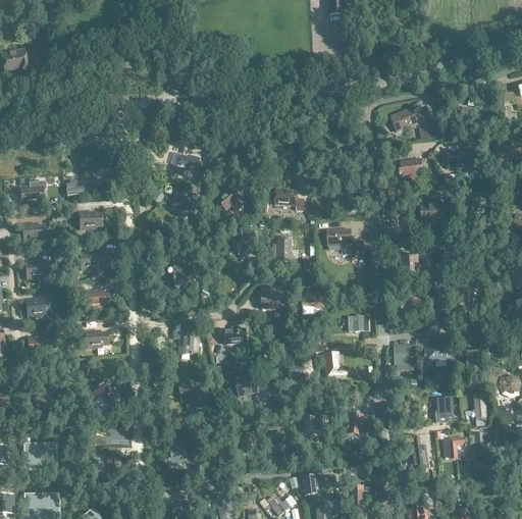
[(327,0),(329,13),(346,12),(344,0),(327,0)]
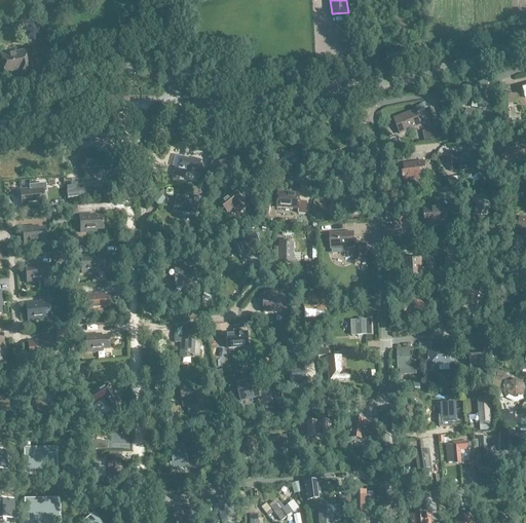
[(35,4),(30,6),(33,14),(38,12),(35,4)]
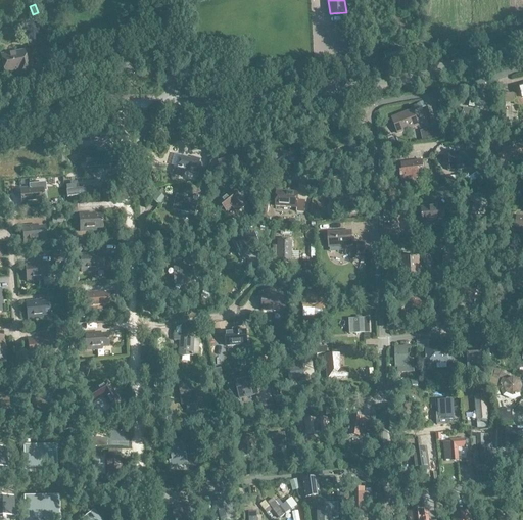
[(46,41),(43,30),(26,33),(29,44),(46,41)]
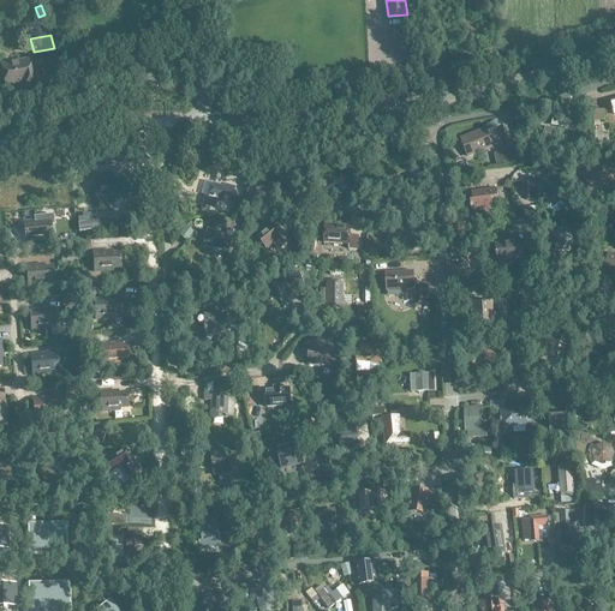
[(47,65),(61,61),(59,51),(45,54),(47,65)]
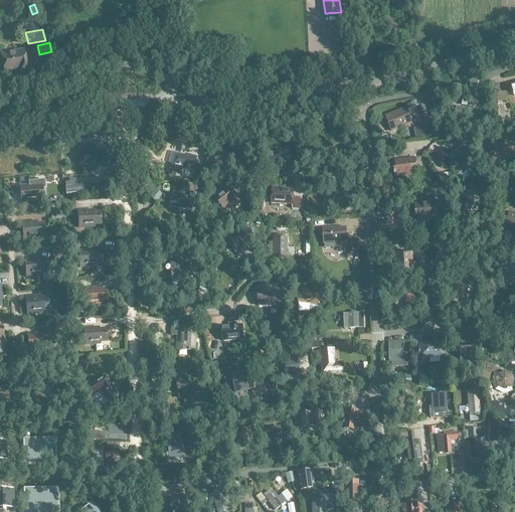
[(18,76),(33,73),(30,59),(26,60),(23,47),(0,52),(4,72),(16,70),(18,76)]
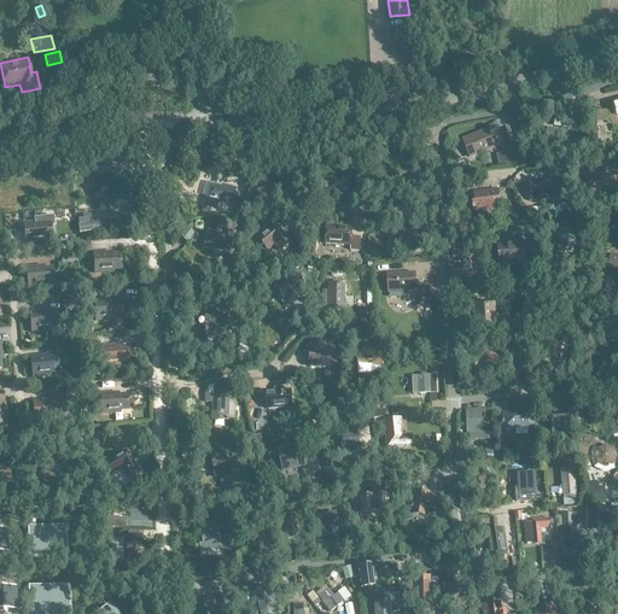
[(565,128),(548,126),(546,139),(563,141),(565,128)]
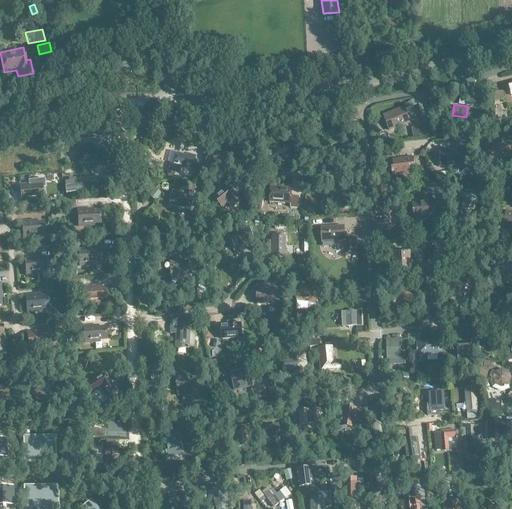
[(404,105),(399,107),(390,110),(391,114),(385,116),(389,127),(409,119),(404,105)]
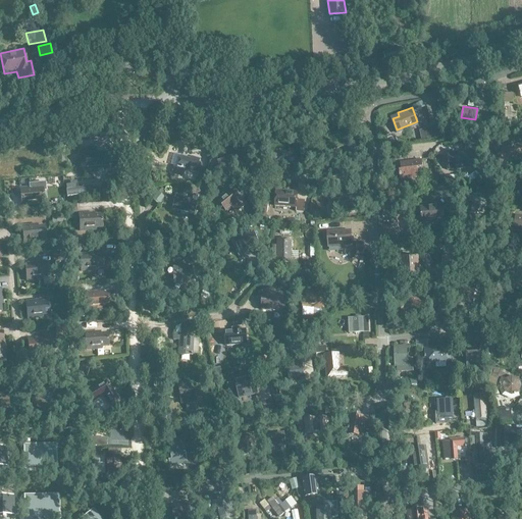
[(521,145),(521,140),(513,142),(509,143),(509,144),(501,145),(503,155),(521,151),(521,149),(521,146),(521,145)]
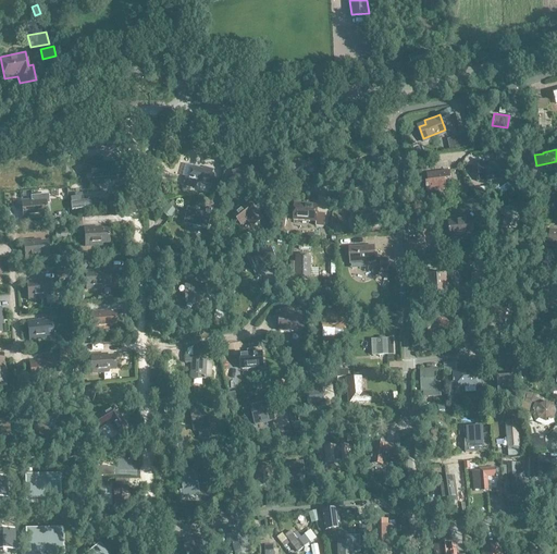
[(93,163),(91,163),(93,179),(115,176),(114,162),(103,162),(102,155),(93,156),(93,163)]
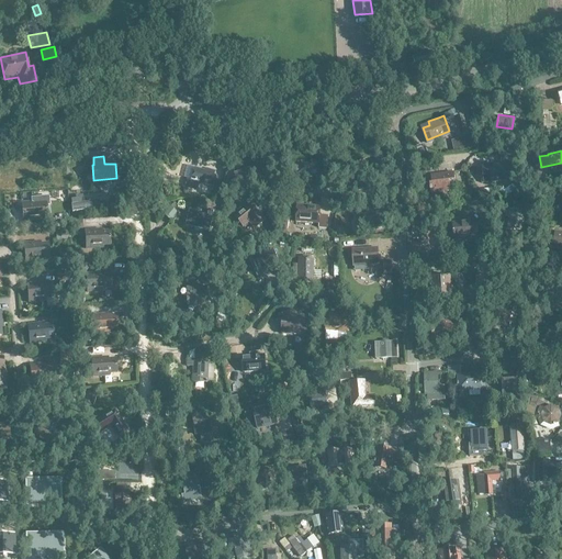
[(78,157),(69,158),(74,182),(82,180),(78,157)]
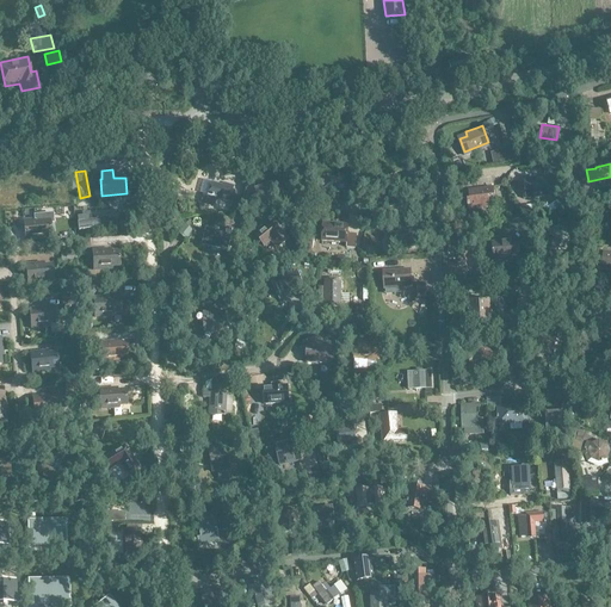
[(323,190),(347,189),(347,173),(323,174),(323,190)]
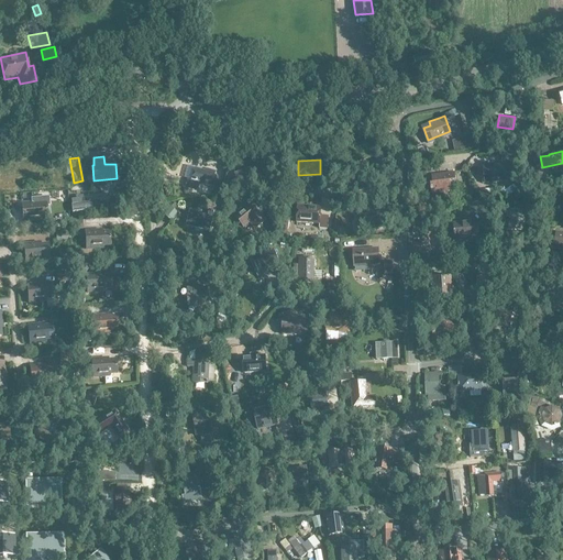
[(508,178),(505,160),(483,162),(485,180),(508,178)]
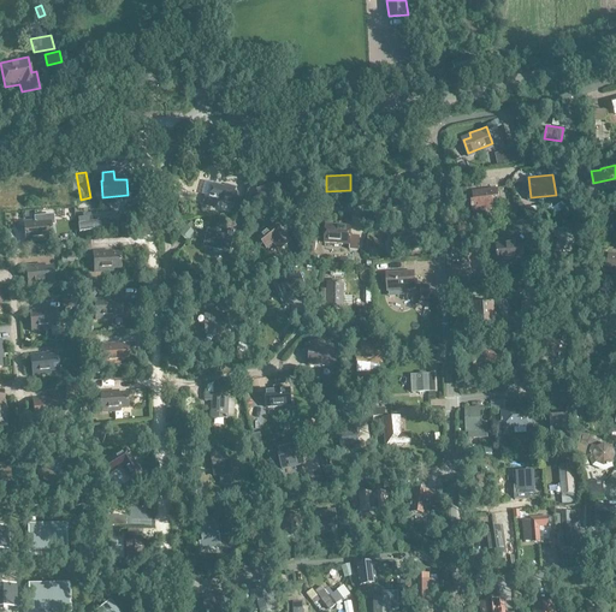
[(213,180),(209,192),(205,191),(202,201),(217,206),(219,198),(231,202),(236,186),(213,180)]
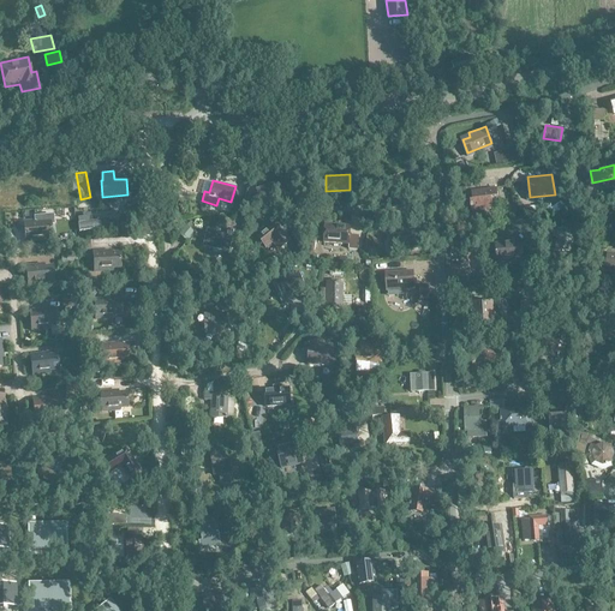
[(471,209),(494,207),(493,196),(499,195),(497,185),(472,187),(473,199),(470,199),(471,209)]
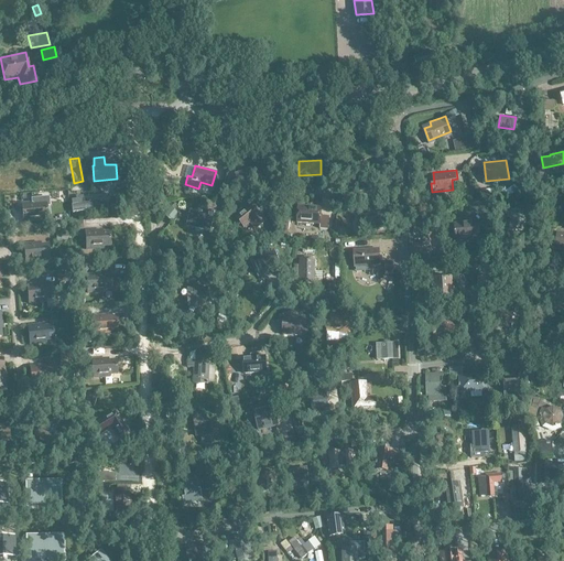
[(236,192),(234,182),(227,184),(229,194),(236,192)]
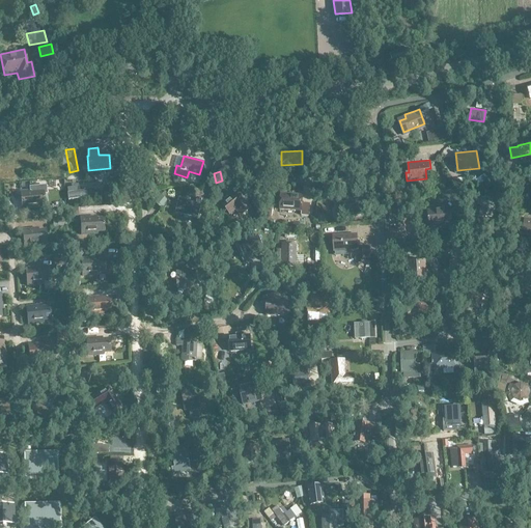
[(31,189),(20,190),(22,206),(37,205),(37,203),(45,202),(44,190),(46,190),(45,184),(31,186),(31,189)]
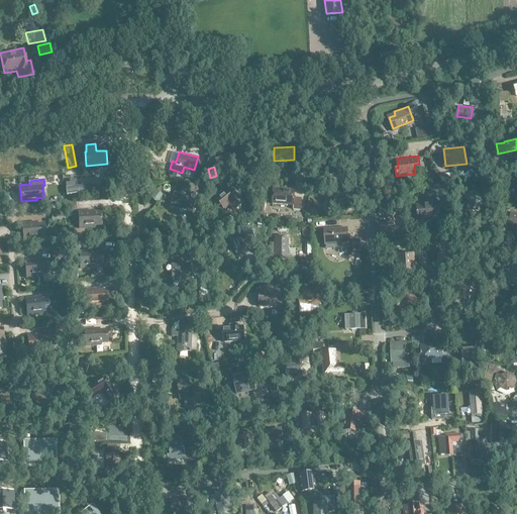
[(237,190),(231,184),(215,197),(224,207),(229,203),(234,209),(245,200),(241,195),(242,193),(238,189),(237,190)]
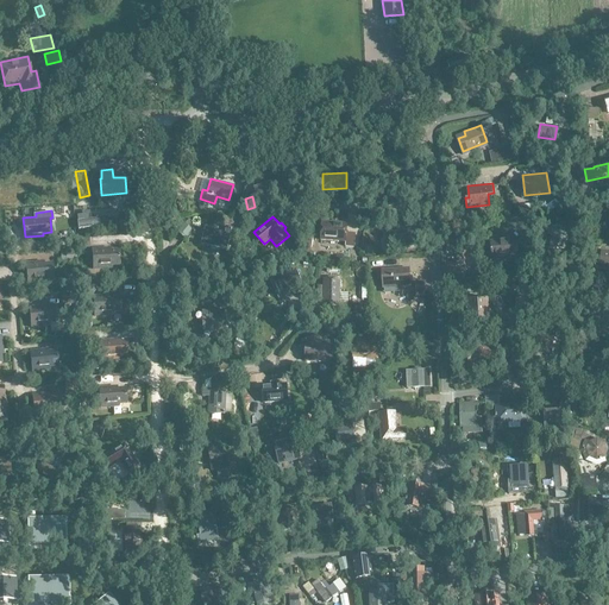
[(565,241),(565,225),(572,226),(572,218),(556,216),(556,225),(547,224),(547,231),(552,231),(551,241),(565,241)]
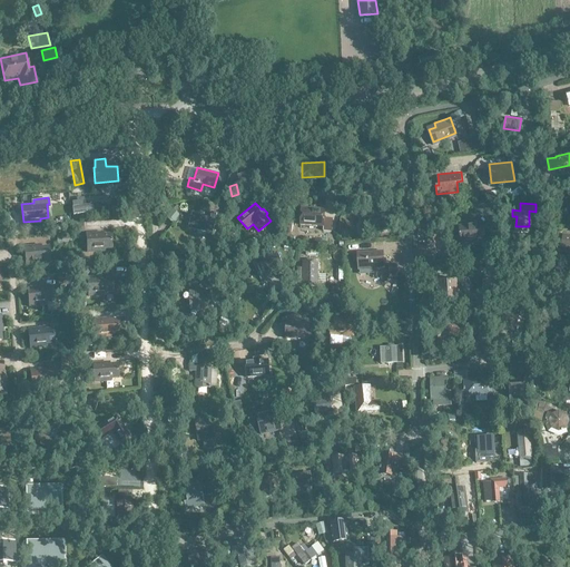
[(332,230),(333,217),(324,216),(325,207),(301,205),(300,223),(324,225),(323,228),(332,230)]
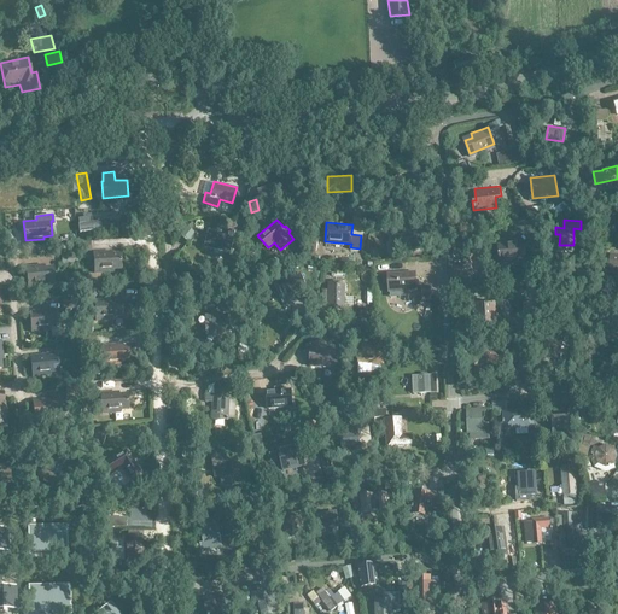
[(228,226),(227,233),(217,231),(219,228),(209,226),(204,244),(223,249),(229,250),(234,227),(228,226)]
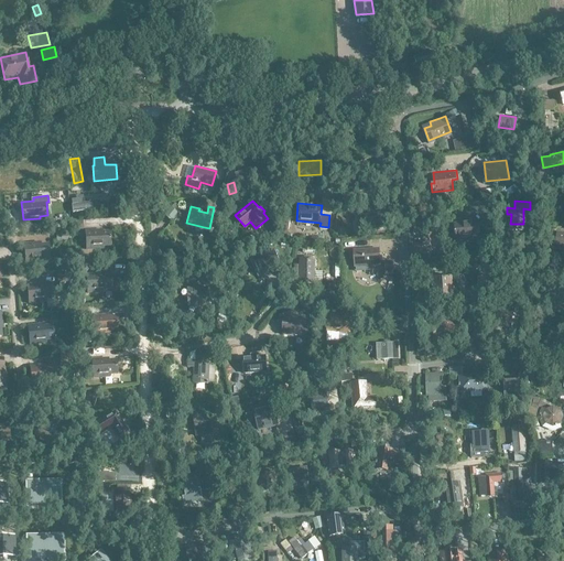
[(71,228),(83,227),(83,216),(71,217),(71,228)]
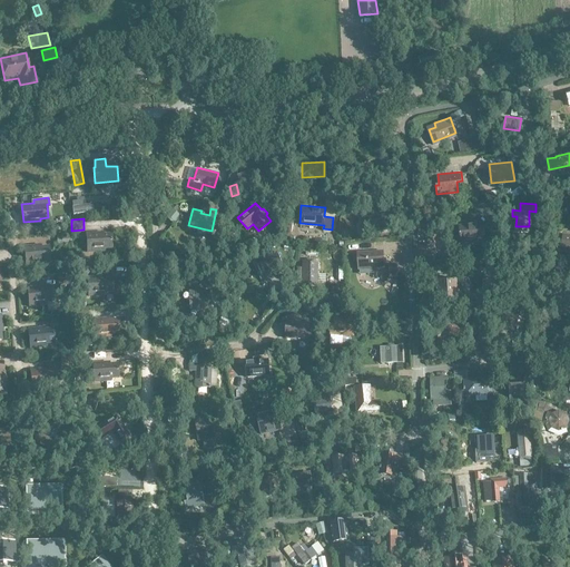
[(484,221),(459,223),(461,242),(487,240),(485,237),(484,221)]
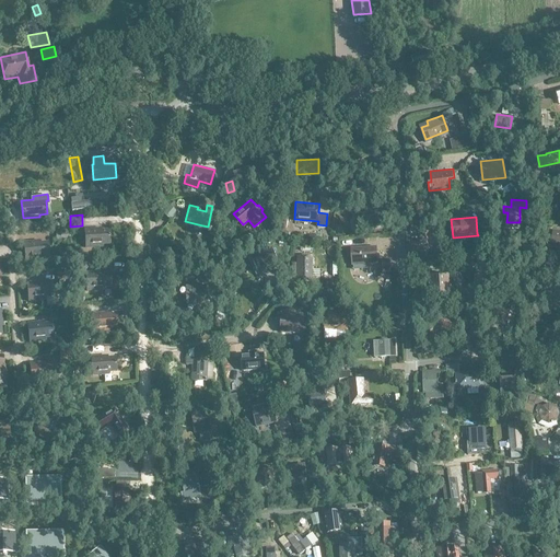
[(439,255),(435,225),(429,227),(432,256),(439,255)]
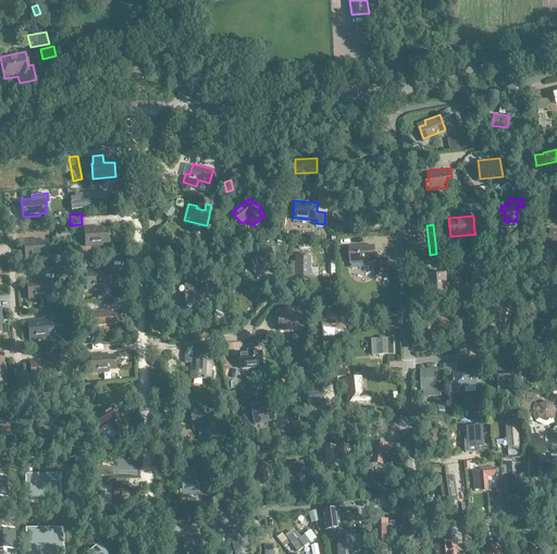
[(101,241),(109,239),(108,228),(96,229),(96,225),(84,226),(85,244),(101,243),(101,241)]
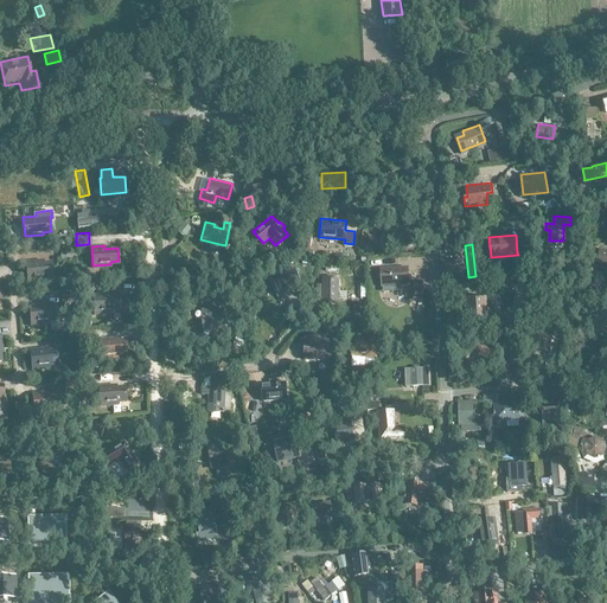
[(61,248),(62,258),(75,257),(74,247),(61,248)]
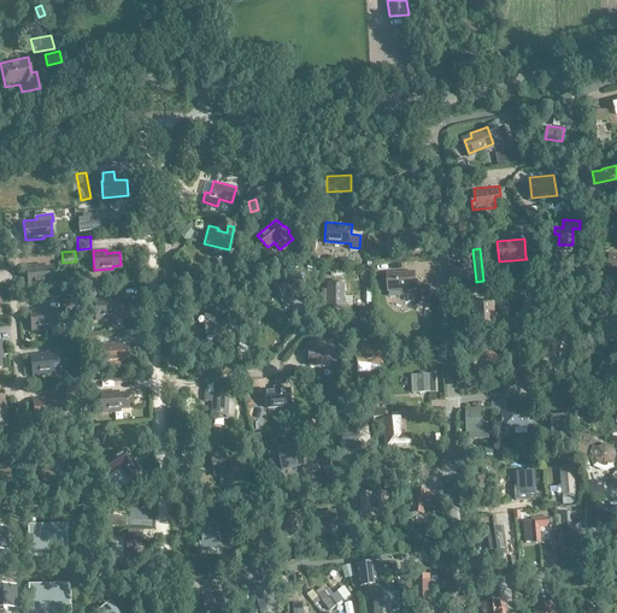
[(46,280),(54,278),(53,265),(39,266),(39,264),(25,265),(28,284),(46,282),(46,280)]
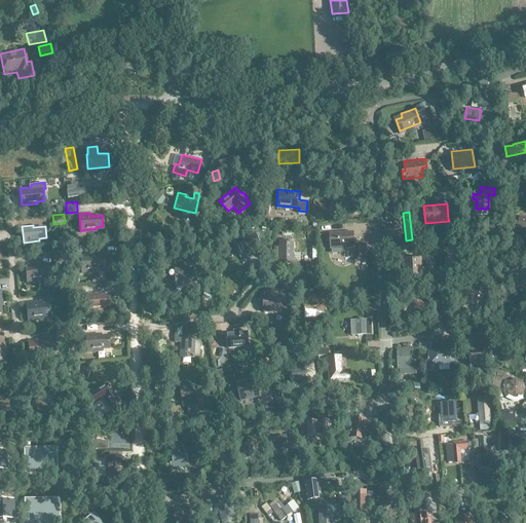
[(283,225),(283,234),(293,233),(293,225),(283,225)]
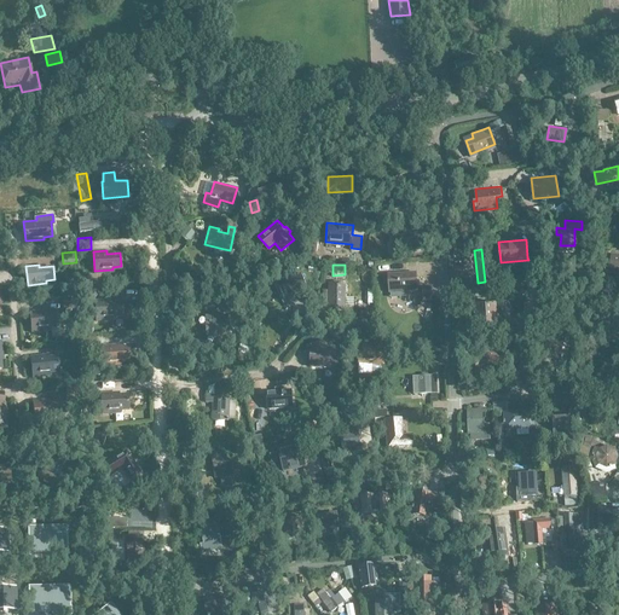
[(416,270),(387,272),(388,273),(388,282),(388,290),(391,290),(409,289),(417,289),(416,270)]
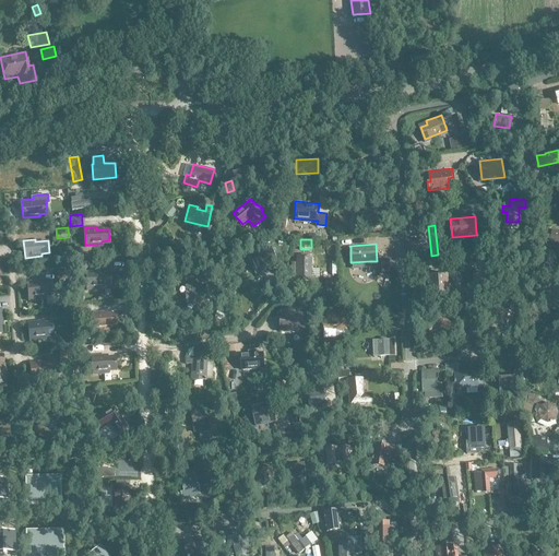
[(272,246),(250,256),(256,268),(277,258),(272,246)]
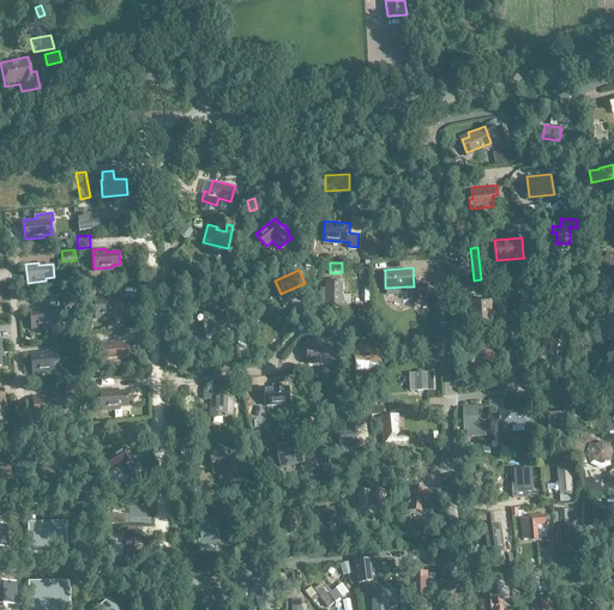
[(325,278),(325,306),(343,306),(343,303),(343,293),(343,278),(325,278)]
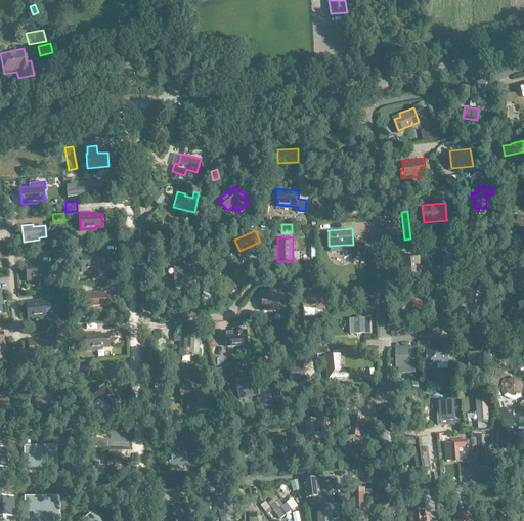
[(64,251),(53,251),(53,260),(64,259),(64,251)]
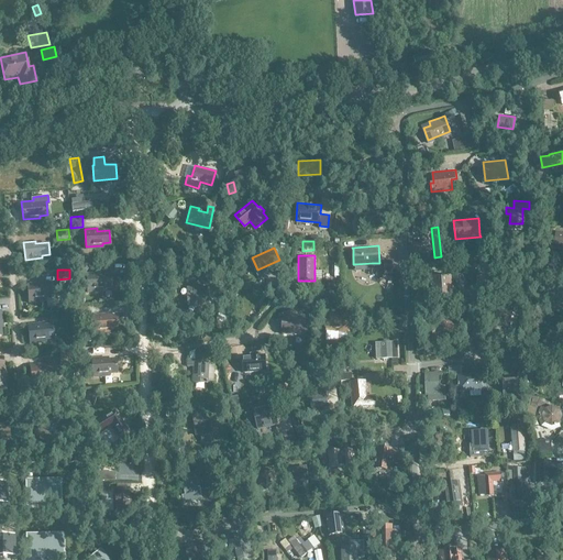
[(103,286),(111,286),(111,273),(98,274),(98,272),(86,273),(87,289),(103,288),(103,286)]
